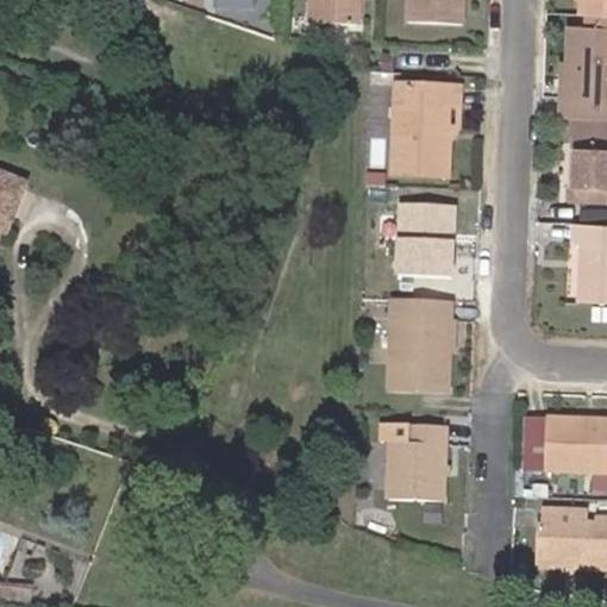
[(356,24),(357,0),(311,0),(311,20),(356,24)]
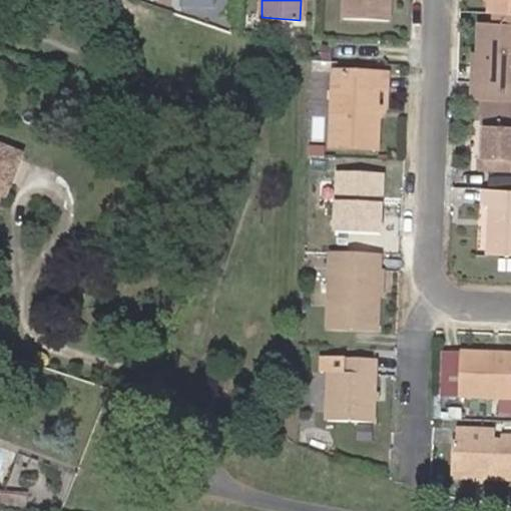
[(389,18),(390,4),(384,5),(384,0),(345,0),(344,16),(389,18)]
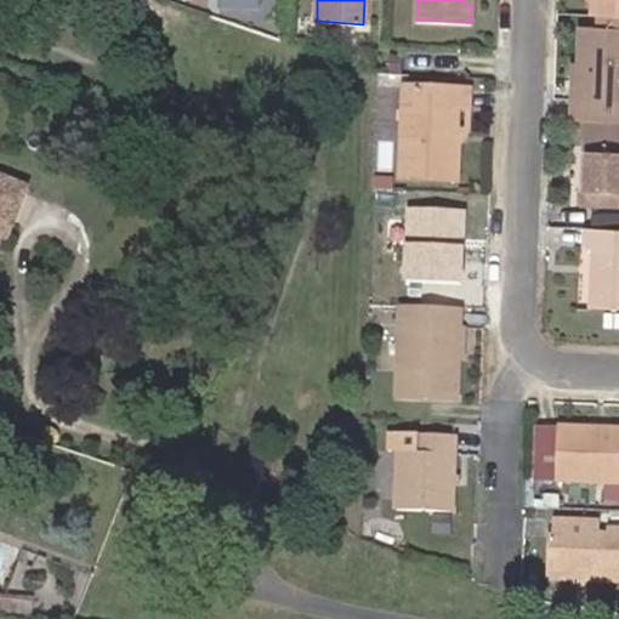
[(591,0),(591,13),(618,13),(618,0),(591,0)]
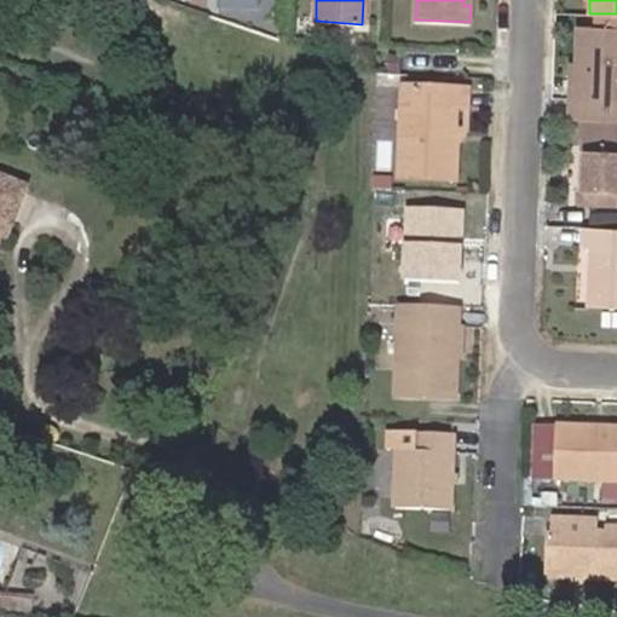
[(580,120),(616,120),(616,27),(576,26),(576,59),(575,94),(574,119),(580,120)]
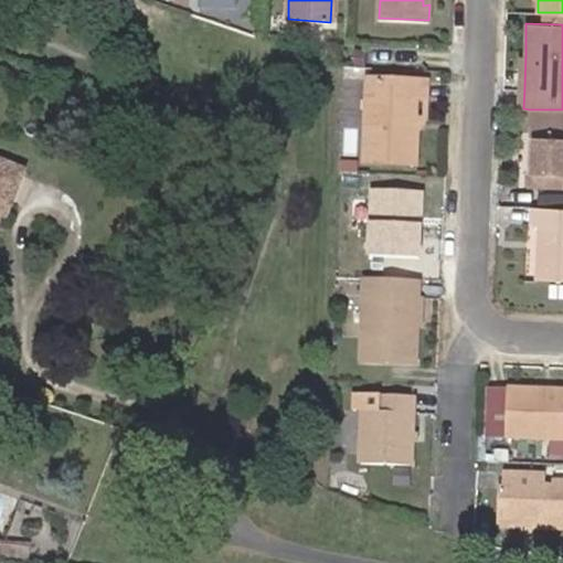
[(350,126),(358,126),(360,80),(352,78),(350,126)]
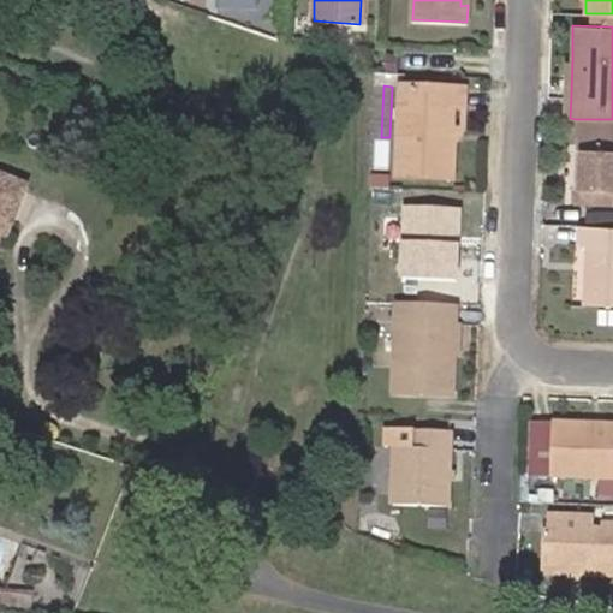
[(392,87),(390,137),(388,176),(447,178),(448,149),(452,109),(459,109),(459,89),(392,87)]
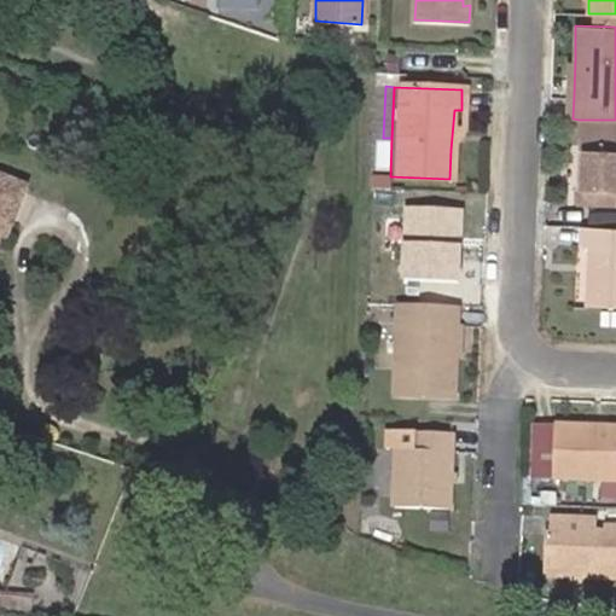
[(462,110),(454,110),(451,150),(466,131),(466,111),(462,110)]
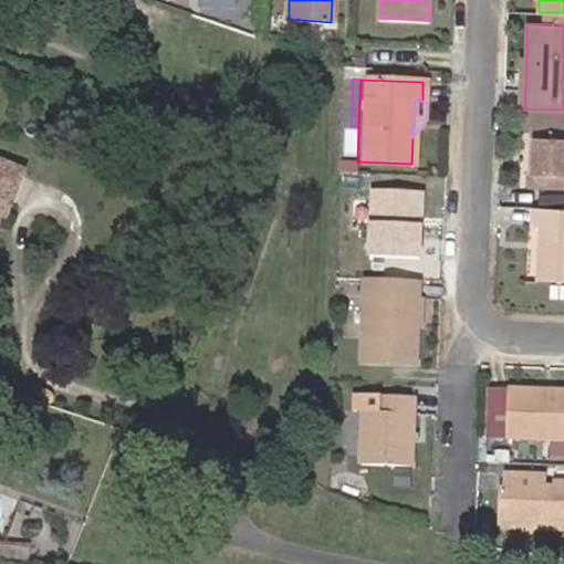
[(563,184),(563,110),(530,110),(528,184),(563,184)]
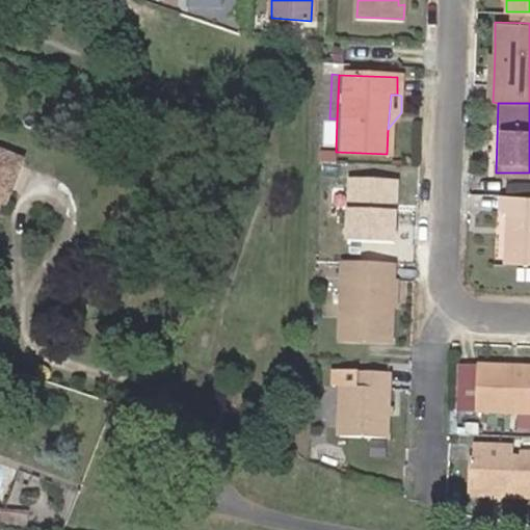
[(0,197),(2,197),(5,200),(22,155),(9,151),(0,147),(0,197)]
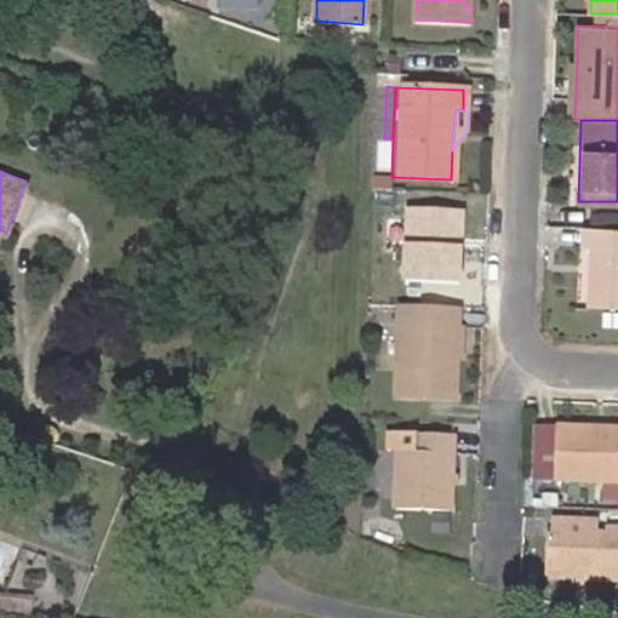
[(404,264),(457,267),(459,212),(406,210),(404,264)]
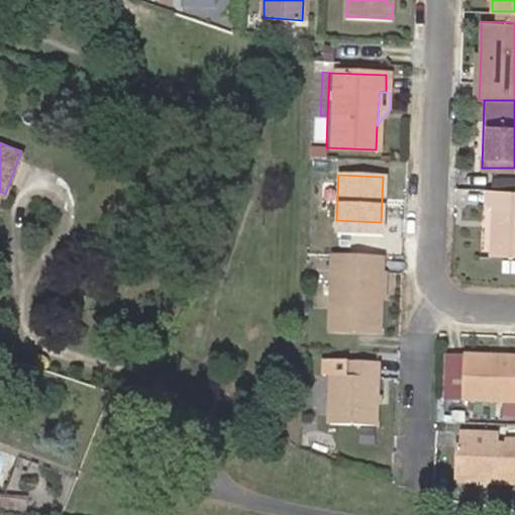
[(514,189),(485,188),(486,203),(491,204),(490,254),(514,254),(514,189)]
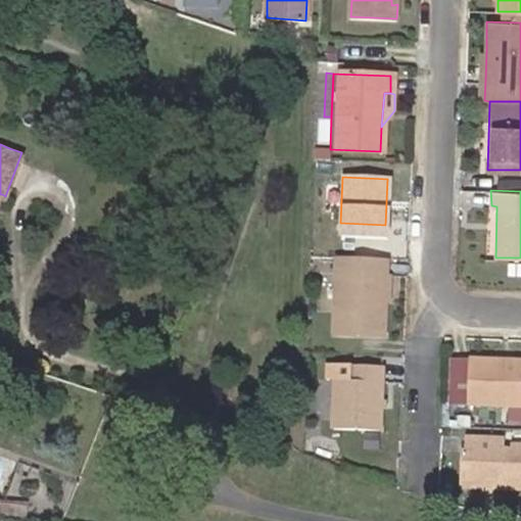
[(384,258),(334,256),(331,332),(381,334),(382,299),(383,276),(384,258)]
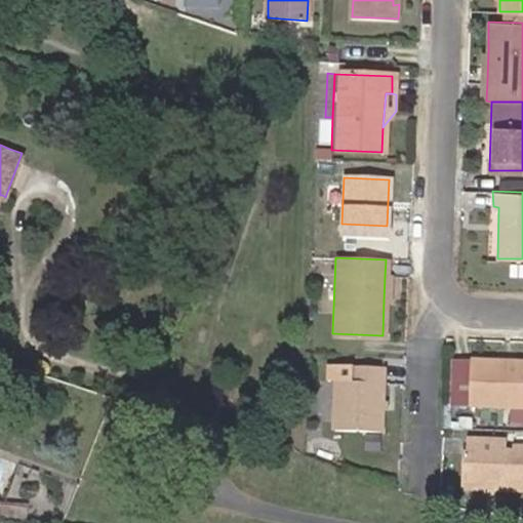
[(468,404),(469,360),(453,360),(453,404),(468,404)]
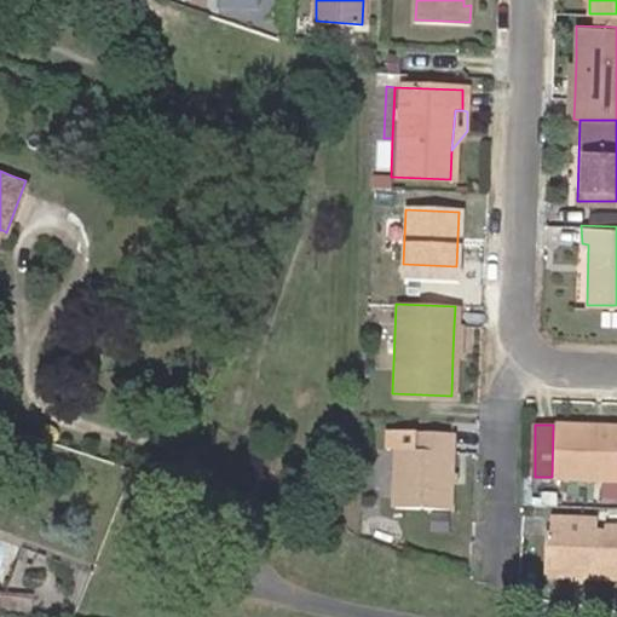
[(616,432),(604,432),(604,427),(553,425),(552,477),(552,479),(616,482),(616,432)]
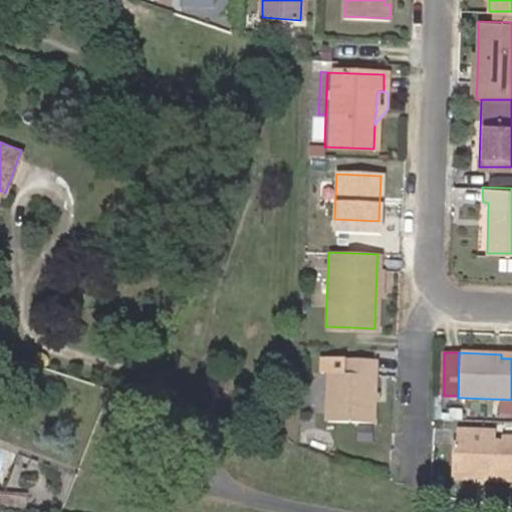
[(371,404),(371,397),(373,362),(321,360),(320,374),(328,375),(326,423),(370,425),(371,404)]
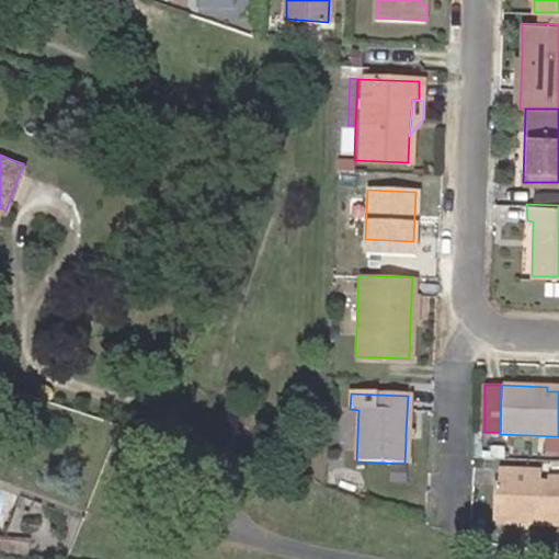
[(503,444),(492,444),(491,455),(503,455),(503,444)]
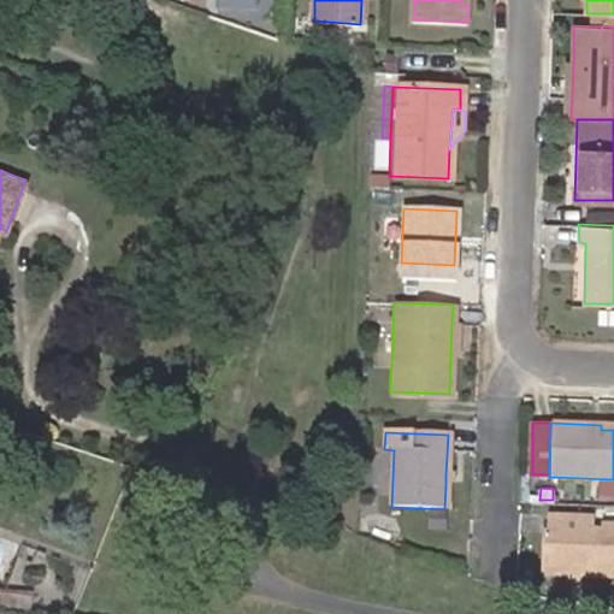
[(613,574),(613,520),(602,520),(602,527),(592,527),(592,513),(548,512),(548,530),(544,529),(544,572),(567,573),(578,573),(613,574)]
